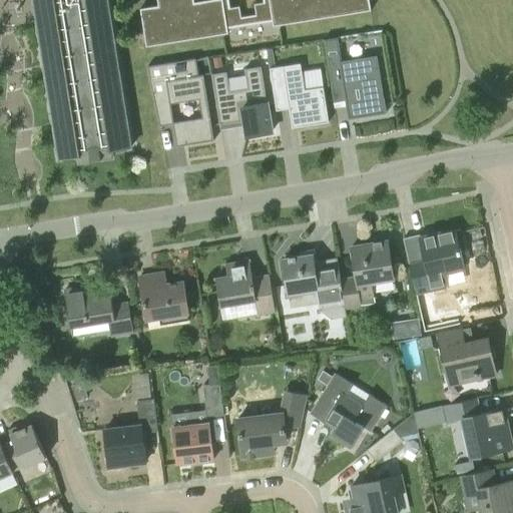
[(33,0),(59,158),(78,155),(79,161),(113,156),(112,150),(131,147),(107,0),(157,0),(158,6),(140,8),(146,46),(228,34),(227,28),(272,21),(273,26),(371,11),(369,0),(33,0)]
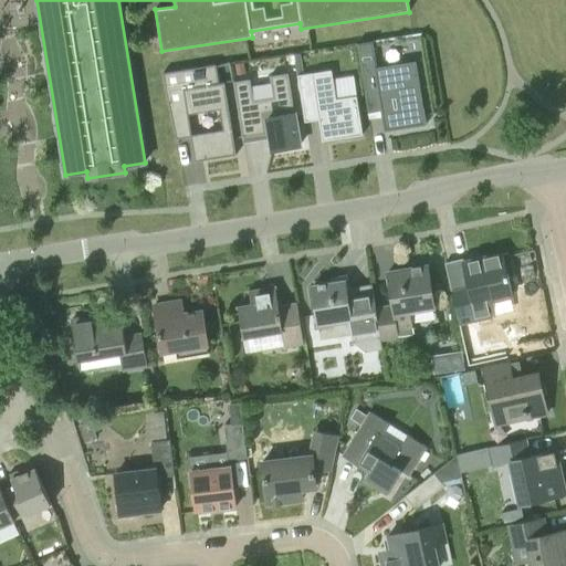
[(368,113),(381,111),(385,130),(426,124),(416,61),(377,67),(376,62),(376,61),(360,63),(368,113)]
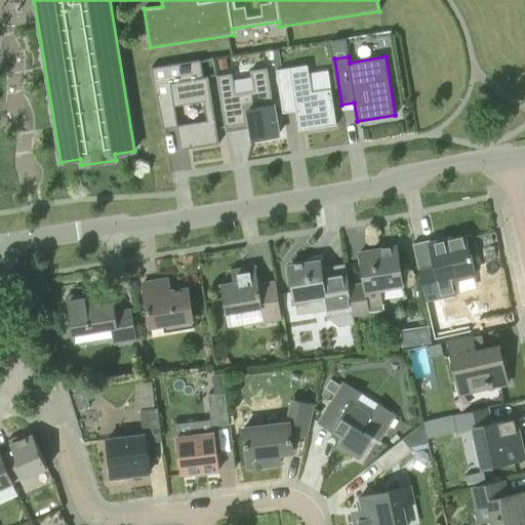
[(219,70),(228,68),(227,58),(217,59),(219,70)]
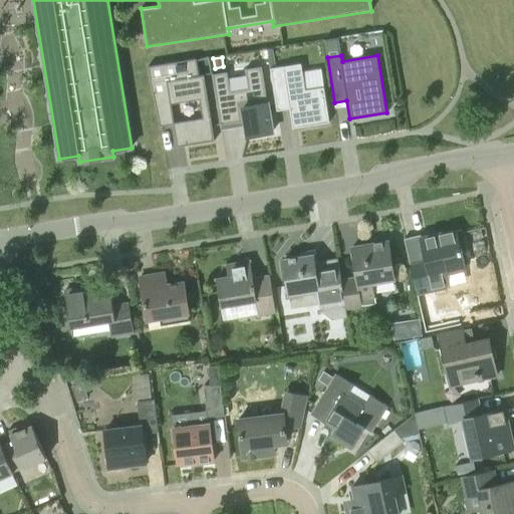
[(197,60),(197,59),(149,66),(160,126),(174,124),(177,147),(215,141),(204,75),(199,75),(194,76),(192,61),(197,60)]
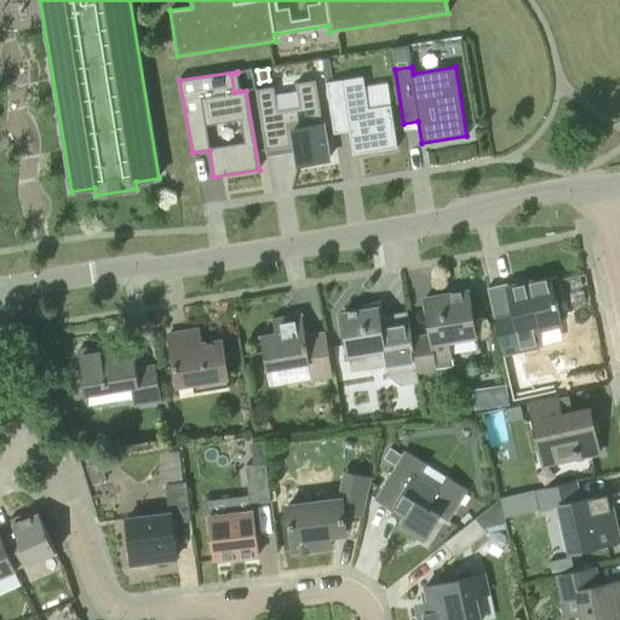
[(354,154),(369,151),(396,148),(390,105),(367,109),(362,110),(357,78),(333,81),(326,82),(328,96),(329,104),(345,102),(354,154)]
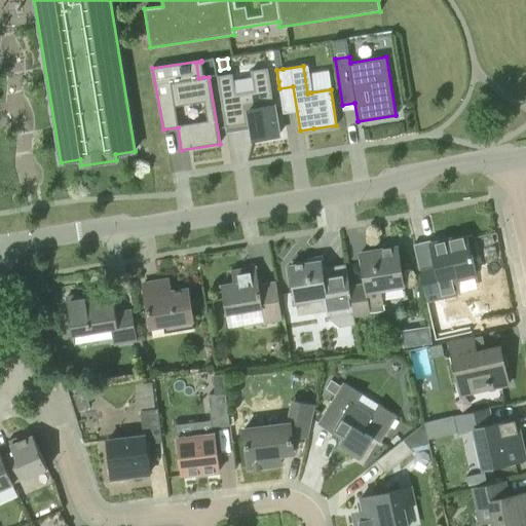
[(278,136),(268,68),(251,71),(255,90),(235,94),(232,74),(218,76),(226,128),(227,128),(227,127),(252,124),(254,139),(277,135),(277,136),(278,136)]
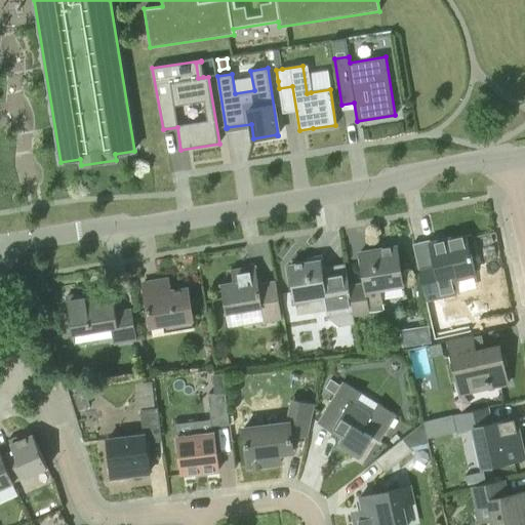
[(471,255),(466,235),(414,247),(427,299),(456,292),(452,278),(475,273),(471,254),(471,255)]
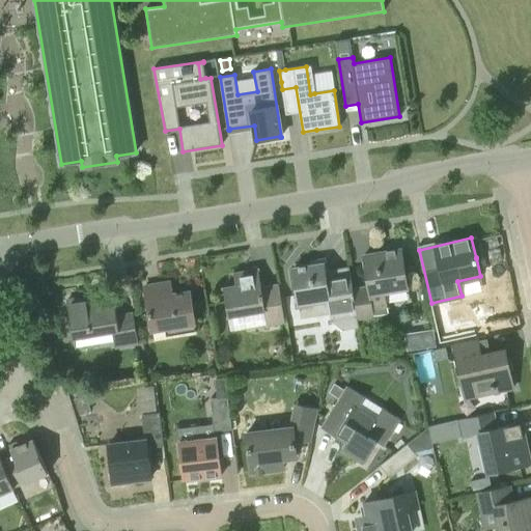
[(355,291),(359,318),(375,316),(375,314),(388,312),(385,292),(409,287),(401,249),(365,256),(371,287),(355,291)]
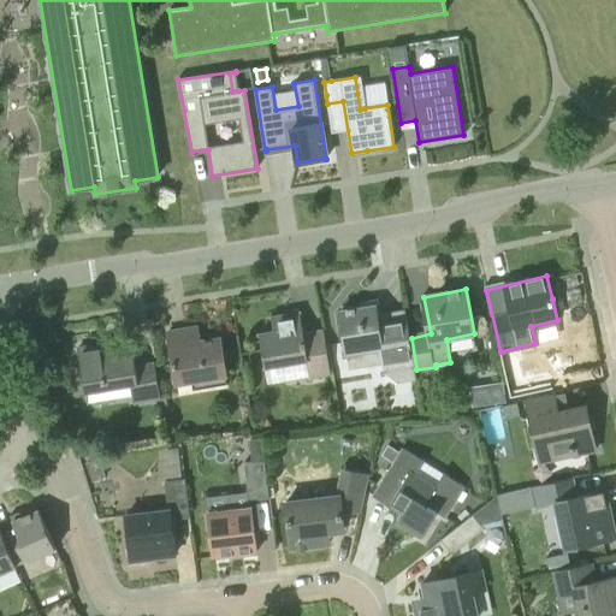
[(380,318),(378,300),(367,301),(368,307),(339,312),(347,354),(378,349),(381,372),(396,384),(415,380),(414,371),(416,369),(412,338),(409,338),(406,314),(380,318)]
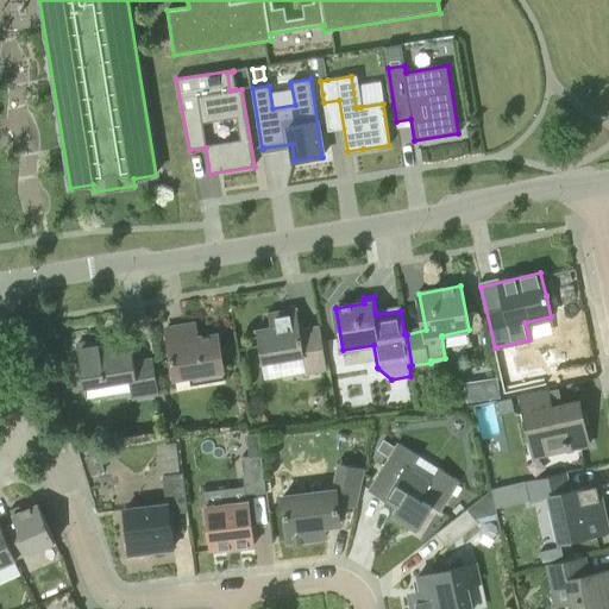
[(300,330),(296,308),(268,313),(270,327),(256,330),(265,381),(305,374),(305,376),(326,371),(319,327),(300,330)]
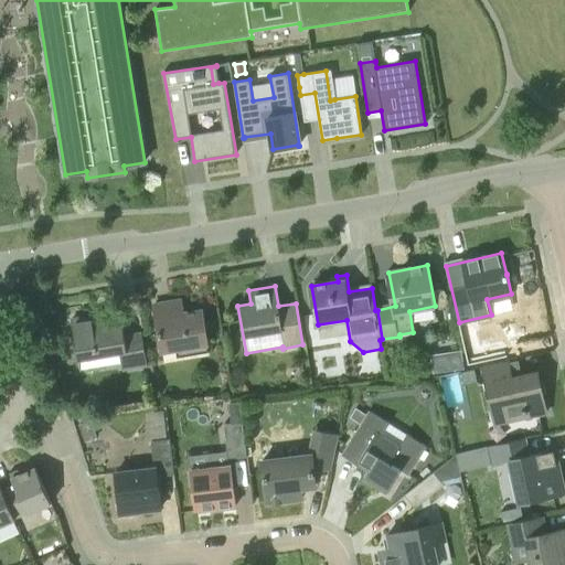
[(162,351),(208,343),(202,310),(173,315),(171,301),(153,305),(162,351)]
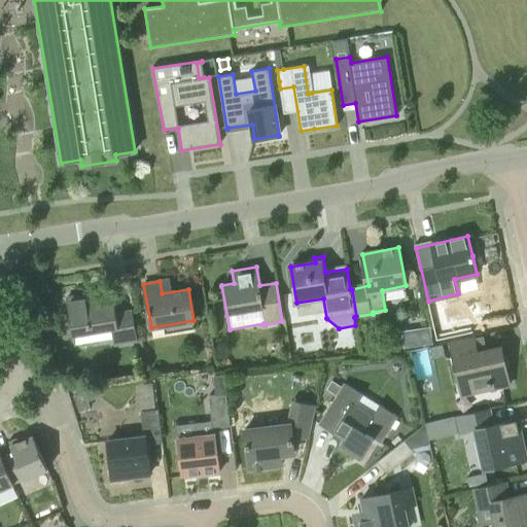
[(116,313),(113,293),(86,297),(86,293),(67,297),(73,337),(110,330),(113,345),(137,341),(132,310),(116,313)]
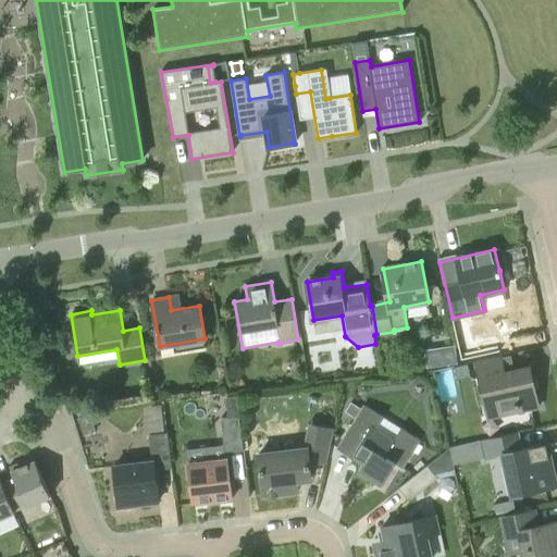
[(430,363),(460,361),(458,344),(429,346),(430,363)]
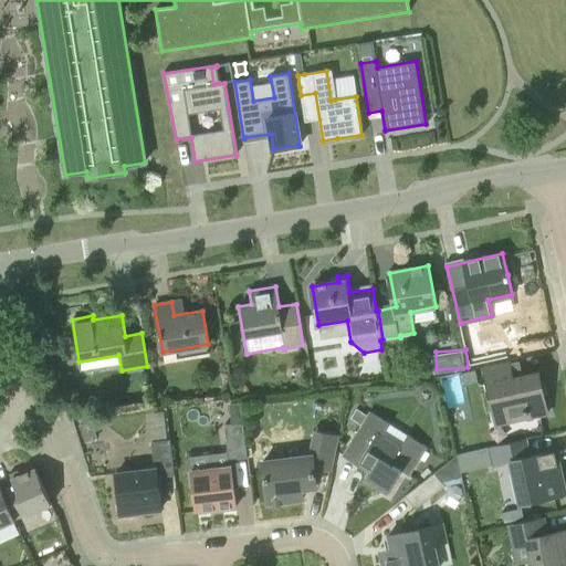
[(483,350),(467,354),(470,368),(486,364),(483,350)]
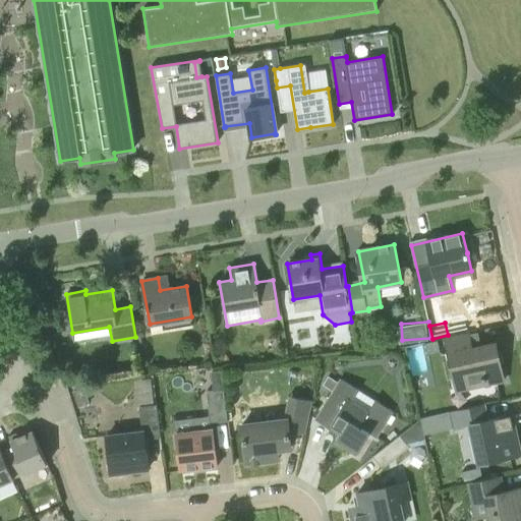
[(472,348),(470,334),(446,339),(454,379),(457,391),(504,381),(496,343),(472,348)]
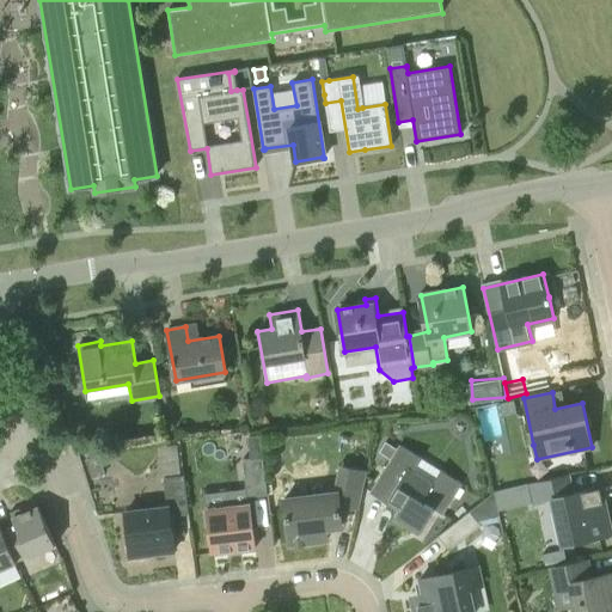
[(514,401),(500,404),(502,416),(516,414),(514,401)]
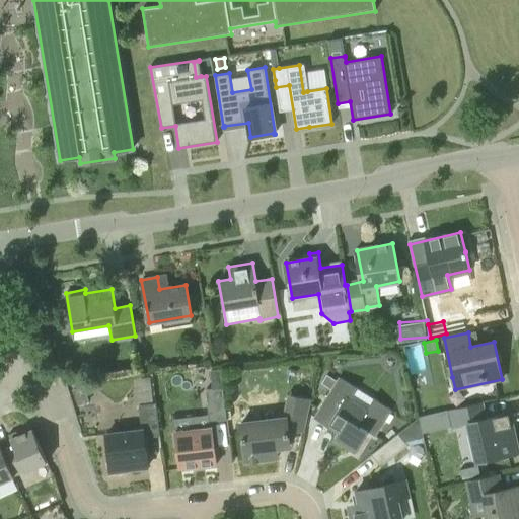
[(413,370),(424,369),(421,348),(411,350),(413,370)]
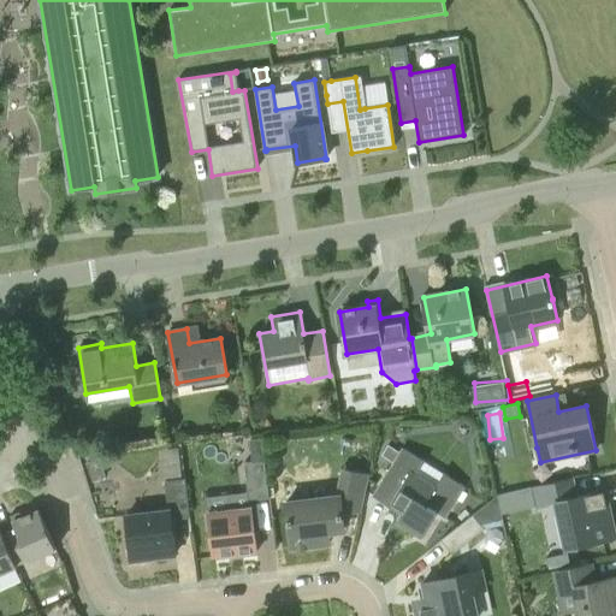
[(264,438),(252,439),(254,461),(266,461),(264,438)]
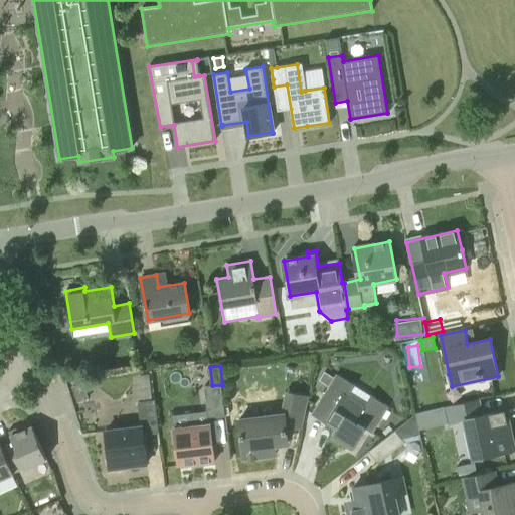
[(335,375),(333,378),(324,372),(318,381),(327,387),(311,413),(338,433),(335,437),(352,449),(365,430),(371,434),(387,407),(370,396),(364,405),(349,396),(354,387),(335,375)]
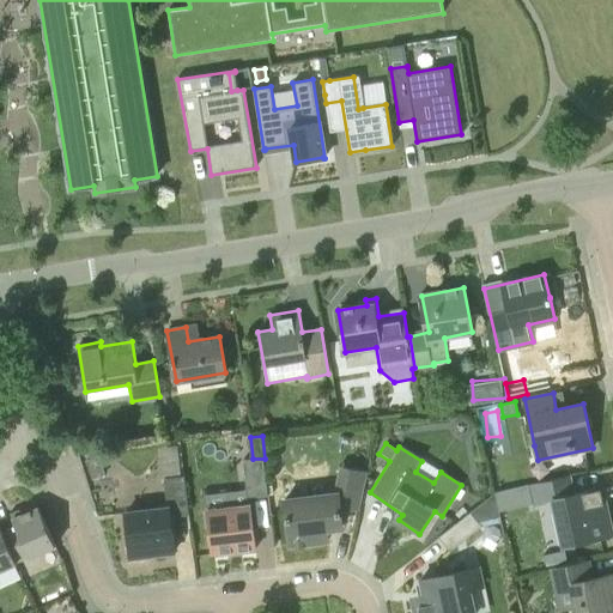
[(99,457),(87,462),(93,480),(105,477),(99,457)]
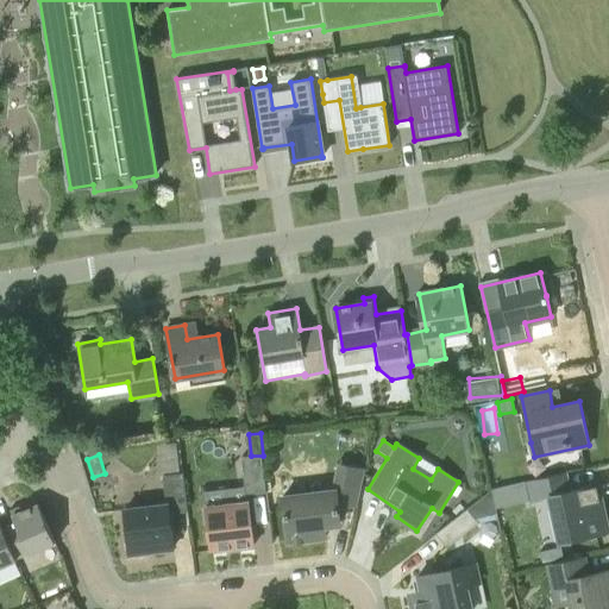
[(240,458),(245,495),(265,493),(259,456),(240,458)]
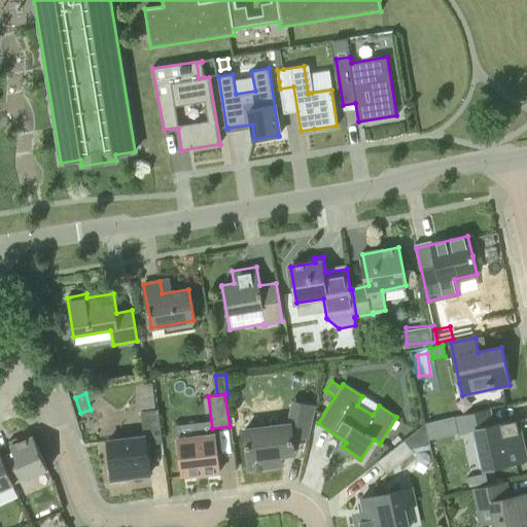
[(249,468),(282,464),(280,448),(294,447),(293,438),(311,436),(317,405),(302,401),(296,423),(244,429),(249,468)]
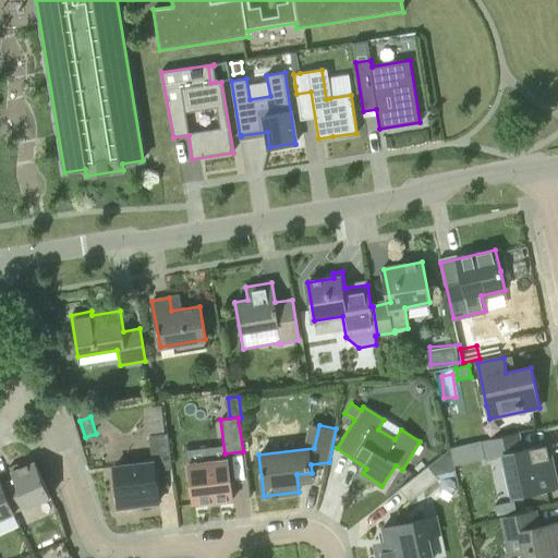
[(522,449),(519,433),(480,441),(484,460),(505,456),(513,497),(557,487),(548,444),(522,449)]
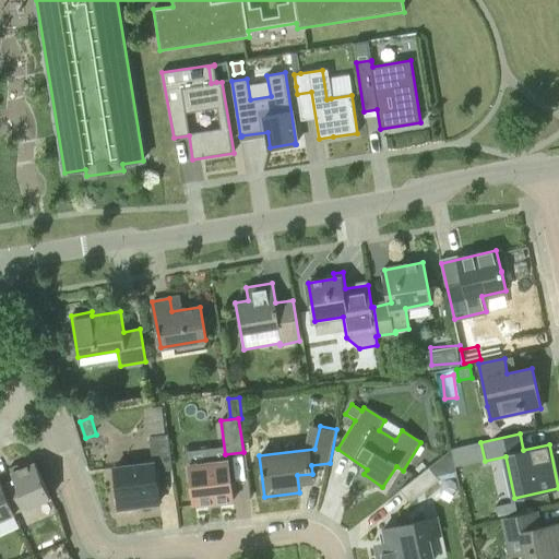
[(155,471),(173,468),(168,435),(150,437),(153,463),(115,467),(120,508),(158,503),(155,471)]
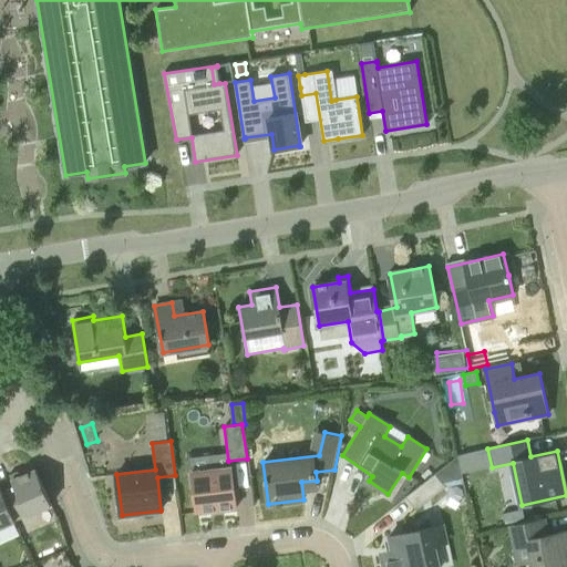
[(457,455),(434,474),(405,497),(415,511),(445,487),(464,483),(457,455)]
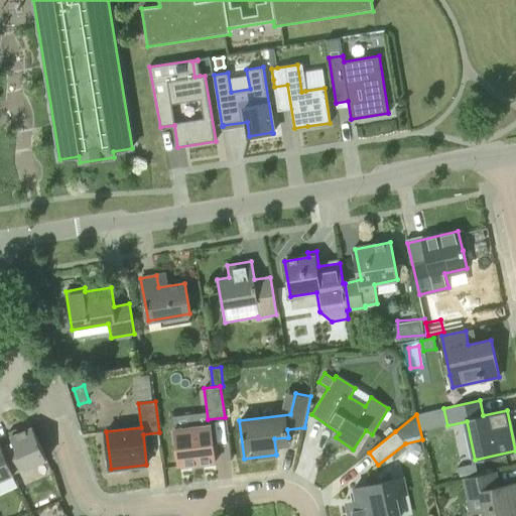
[(211,424),(210,424),(174,428),(178,467),(216,462),(211,424)]
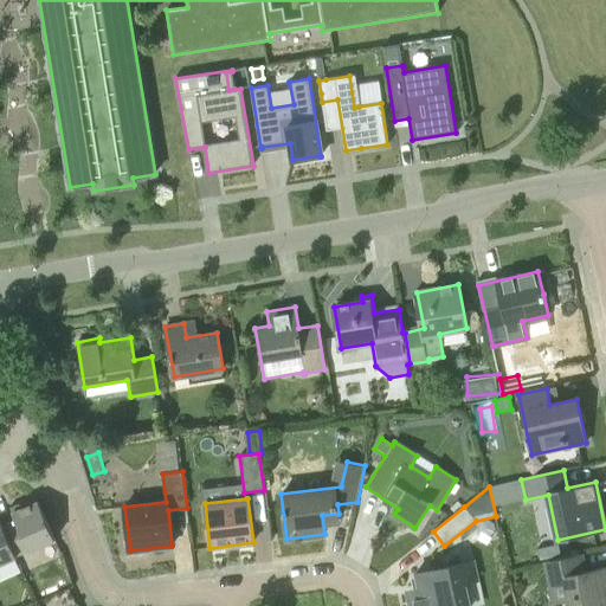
[(15,555),(17,555),(28,549),(30,550),(56,540),(38,501),(21,509),(19,503),(10,507),(15,520),(2,524),(2,526),(15,555)]
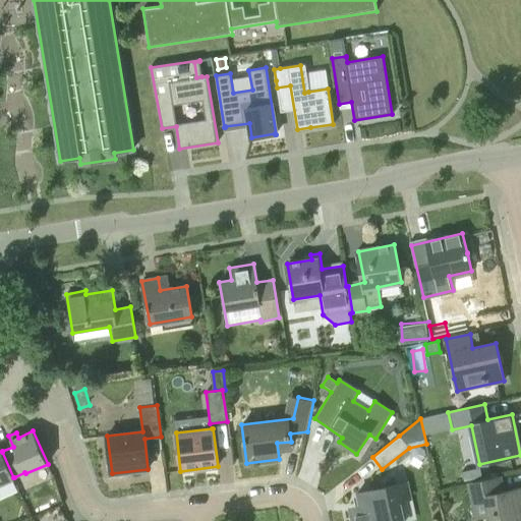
[(14,477),(13,477),(2,452),(2,451),(0,446),(0,484),(14,478),(14,477)]
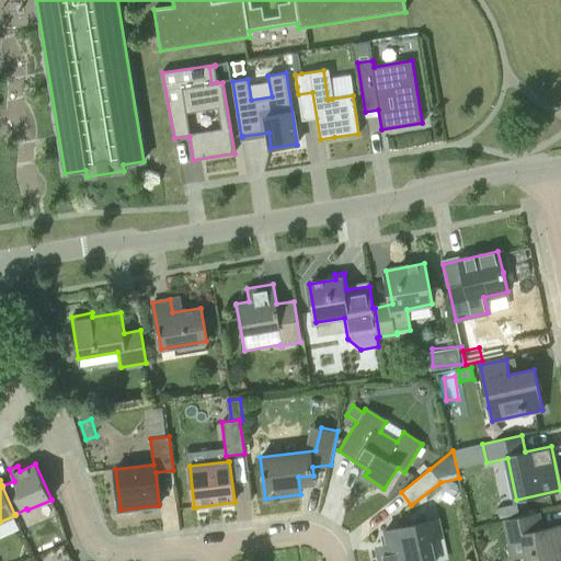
[(560,525),(540,529),(537,512),(505,519),(510,537),(514,557),(533,552),(534,560),(556,560),(557,560),(560,559),(560,525)]
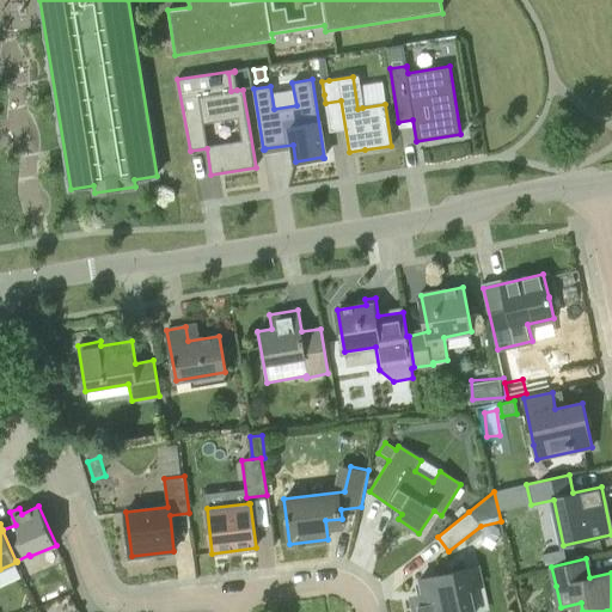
[(475,611),(470,586),(484,583),(481,567),(421,580),(426,600),(414,603),(415,611),(475,611)]
